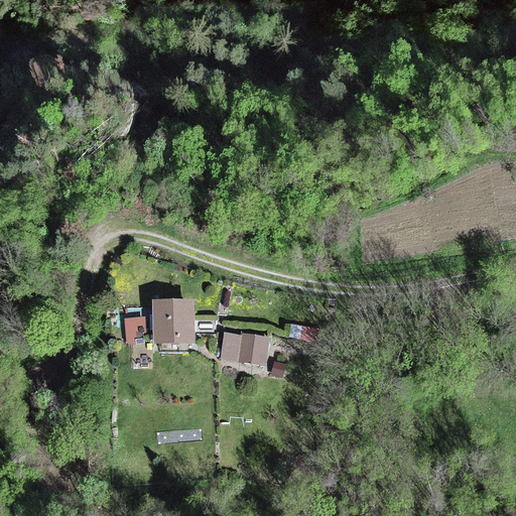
[(195,297),(152,298),(153,344),(196,343),(195,297)]
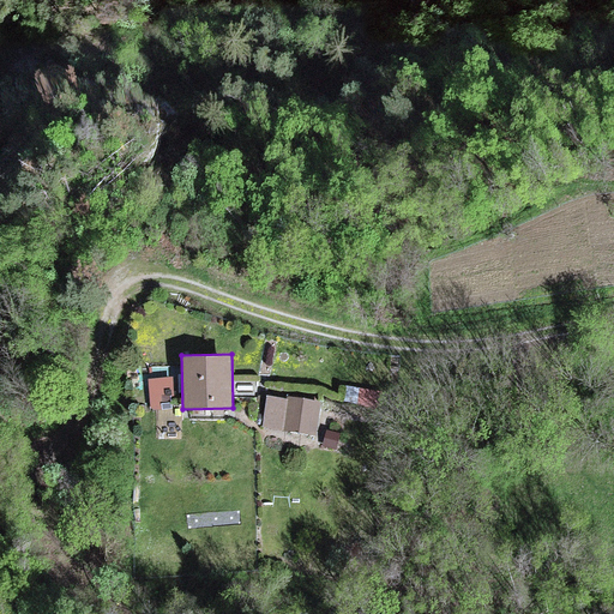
[(173,375),(148,378),(150,411),(173,409),(173,401),(175,401),(173,375)]
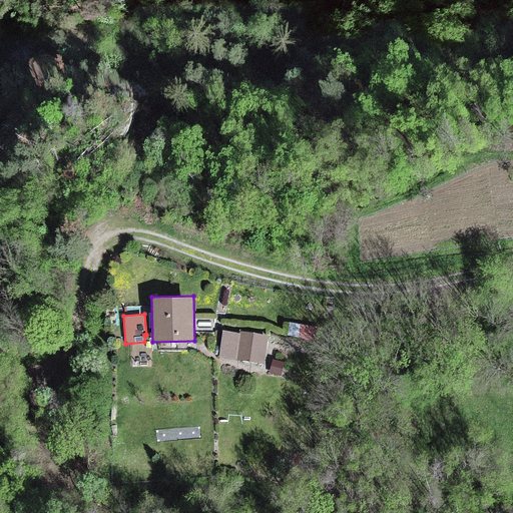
[(324,327),(301,324),(299,338),(321,342),(324,327)]
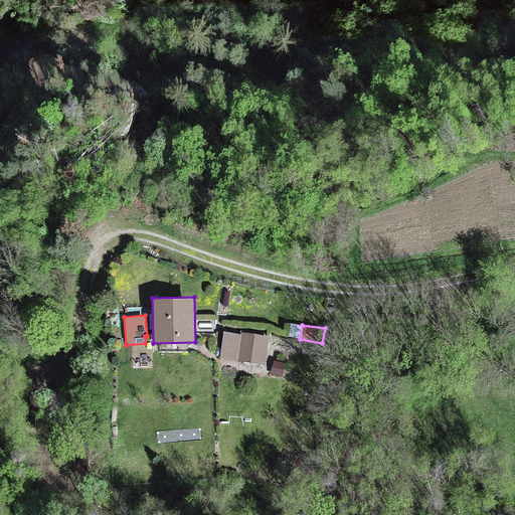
[(220,359),(236,362),(240,334),(224,332),(220,359)]
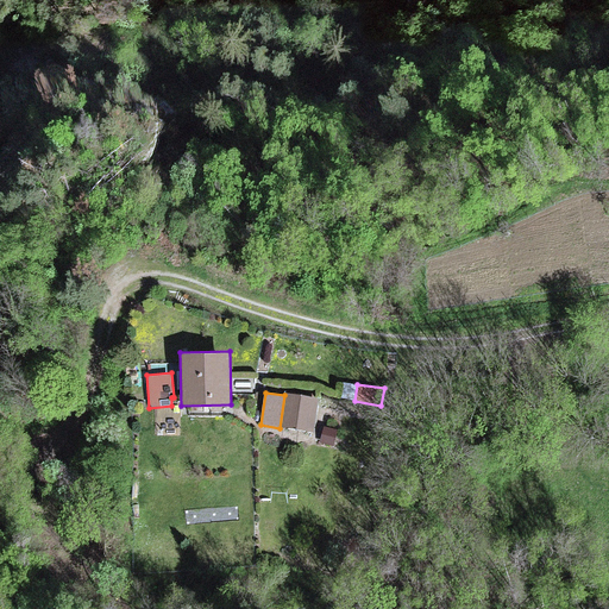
[(313,432),(318,397),(284,393),(284,395),(280,428),(313,432)]
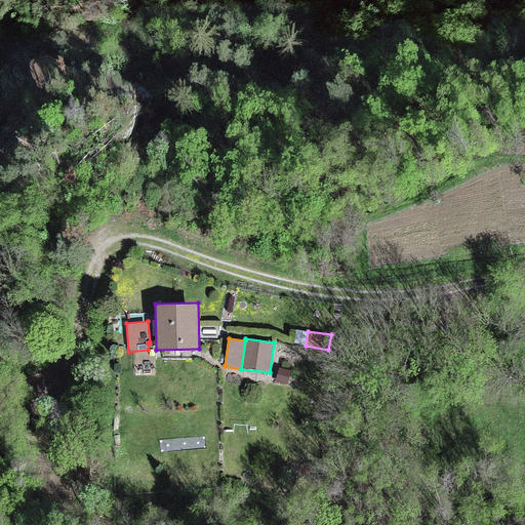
All buildings are outlined.
